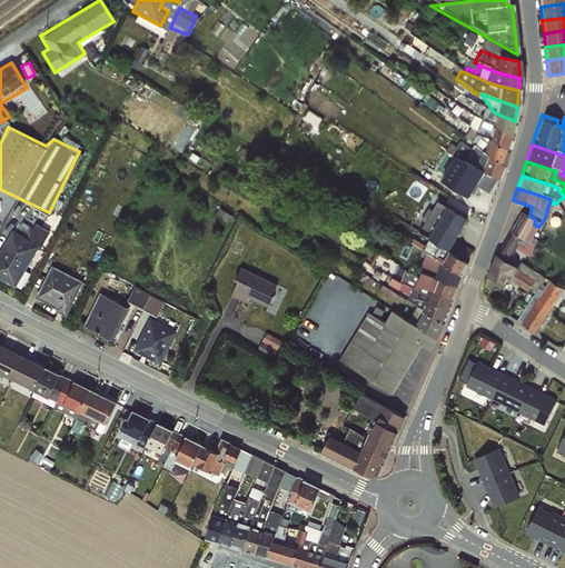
[(28,237),(42,243),(49,230),(33,223),(28,237)]
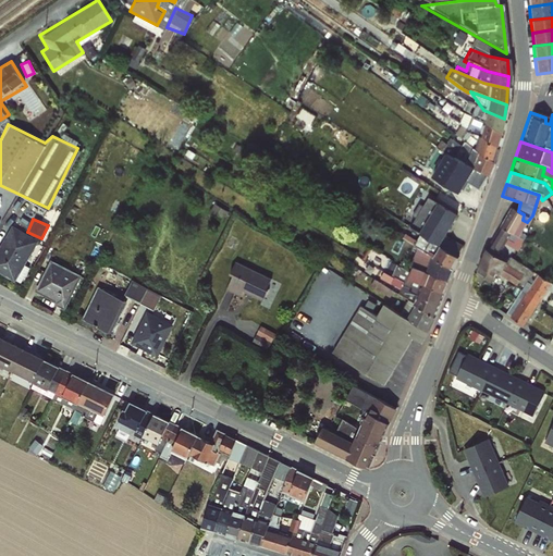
[(0,273),(16,282),(37,238),(8,224),(0,241),(0,273)]
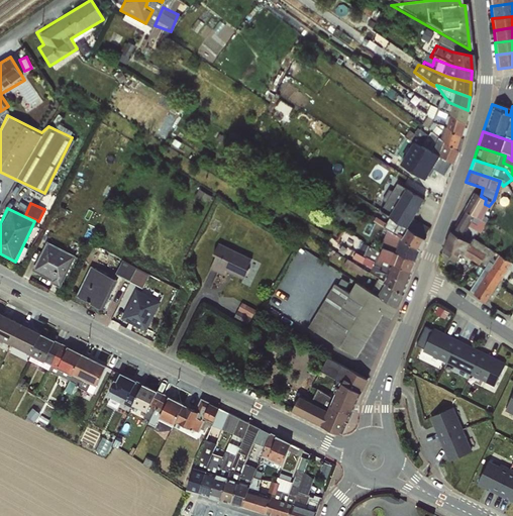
[(60,285),(75,255),(45,241),(30,271),(60,285)]
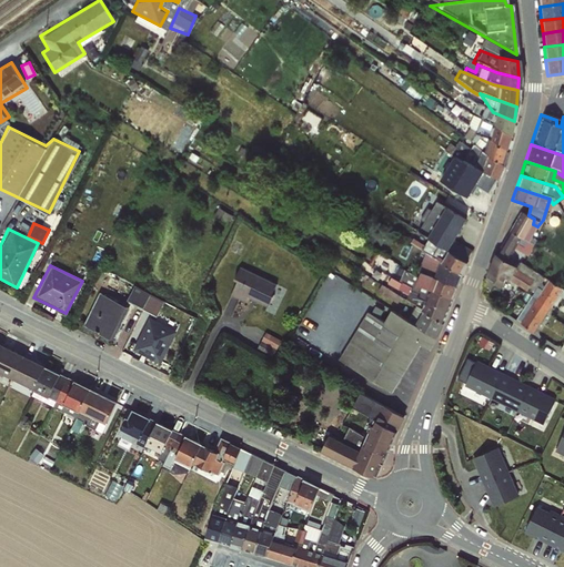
[(239,267),(228,295),(245,302),(247,297),(268,306),(277,282),(239,267)]
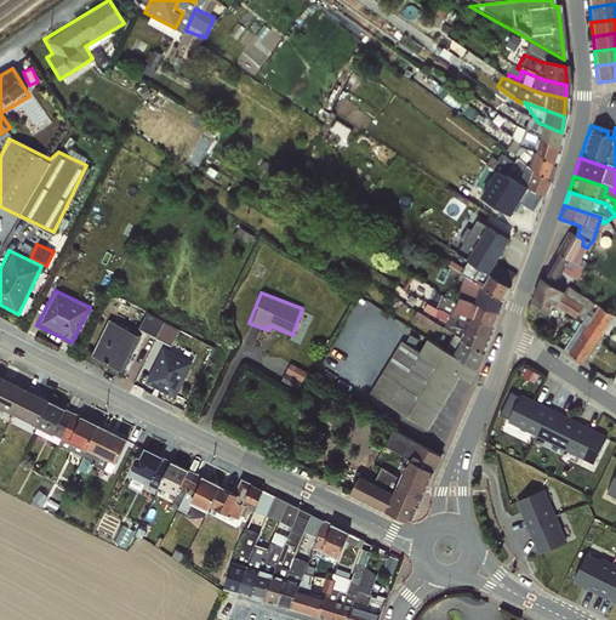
[(564,351),(585,363),(614,313),(593,302),(564,351)]
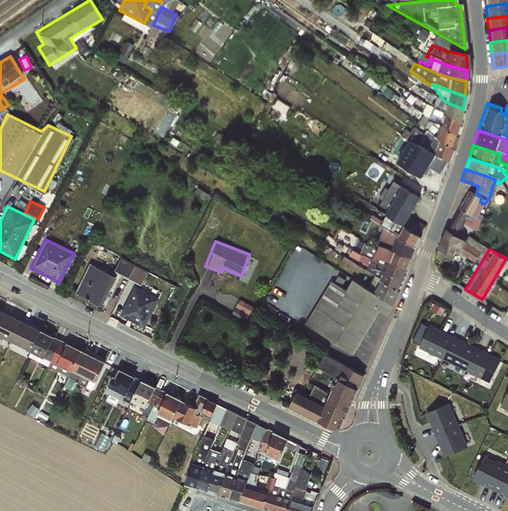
[(343,256),(339,262),(356,272),(360,265),(343,256)]
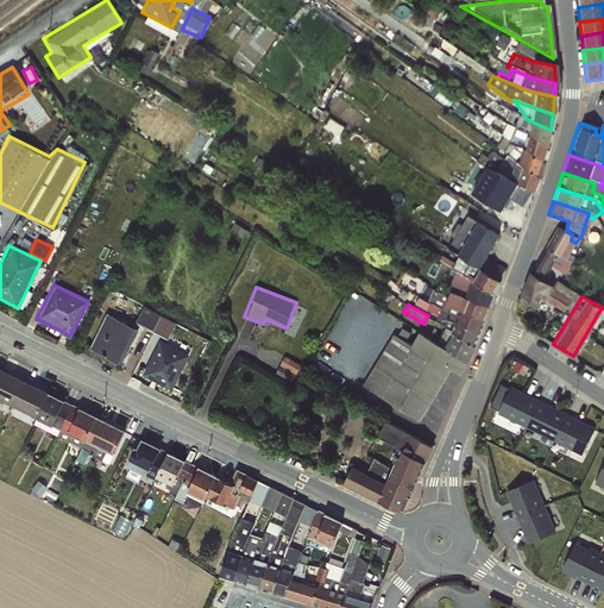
[(134,323),(168,338),(175,323),(142,307),(134,323)]
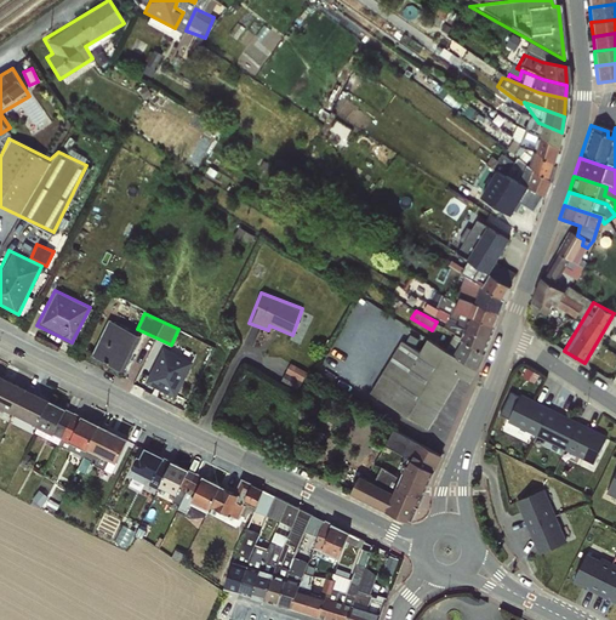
[(121,370),(138,335),(107,319),(90,356),(121,370)]
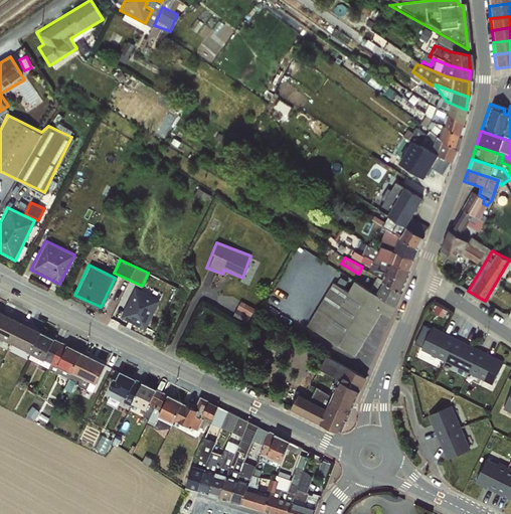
[(388,305),(340,272),(300,326),(356,360),(388,305)]
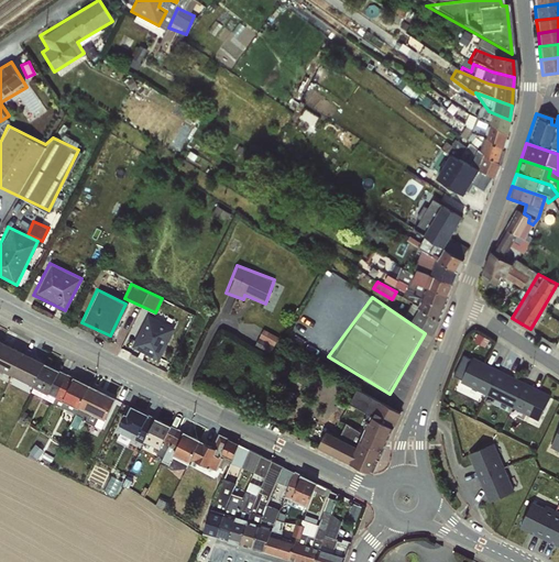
[(130,346),(159,360),(174,327),(146,313),(130,346)]
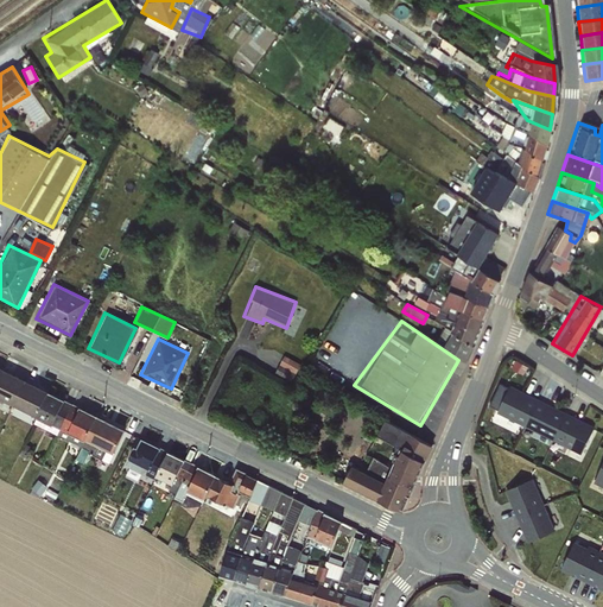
[(290,380),(299,364),(283,355),(274,372),(290,380)]
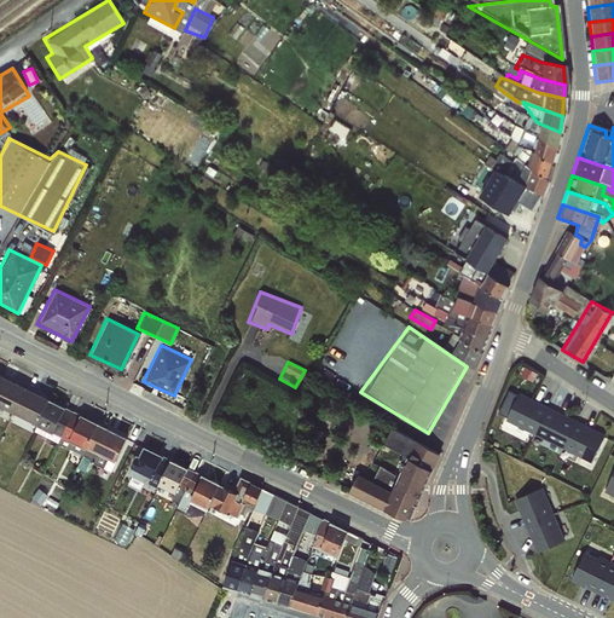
[(0,409),(63,438),(68,426),(67,426),(74,409),(0,375),(0,409)]
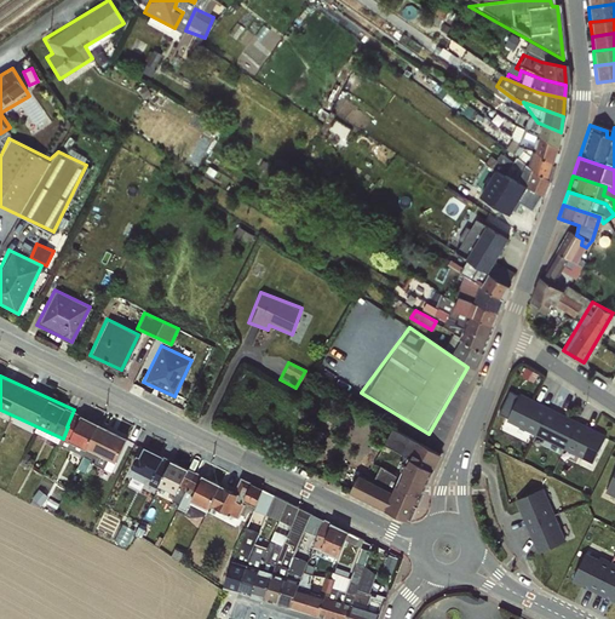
[(593,463),(607,433),(515,391),(501,422),(593,463)]
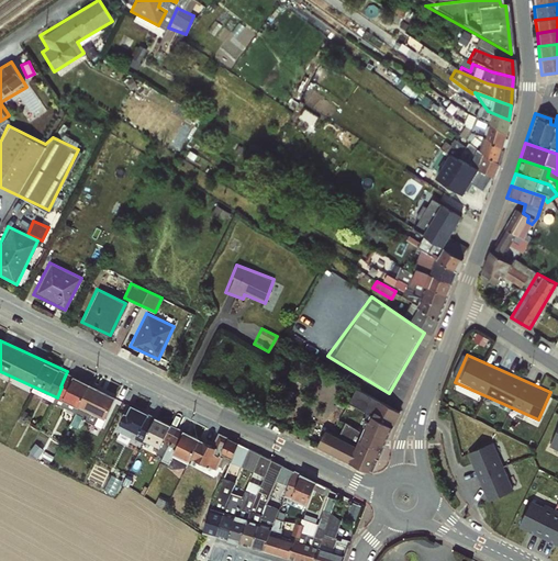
[(101,426),(114,395),(92,386),(93,384),(70,374),(60,399),(78,406),(74,415),(101,426)]
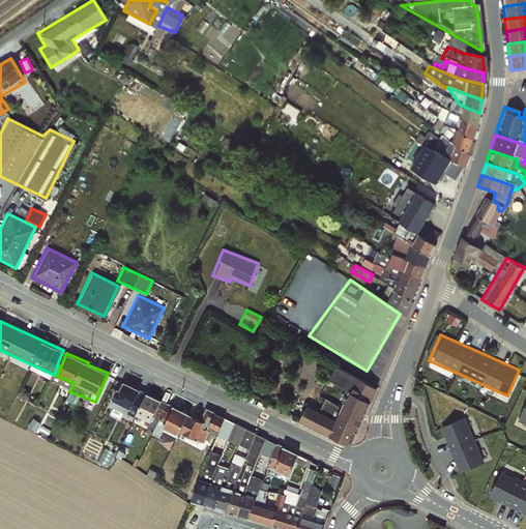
[(355,443),(376,383),(332,369),(328,381),(348,388),(342,406),(323,400),(319,410),(304,405),(298,423),(355,443)]
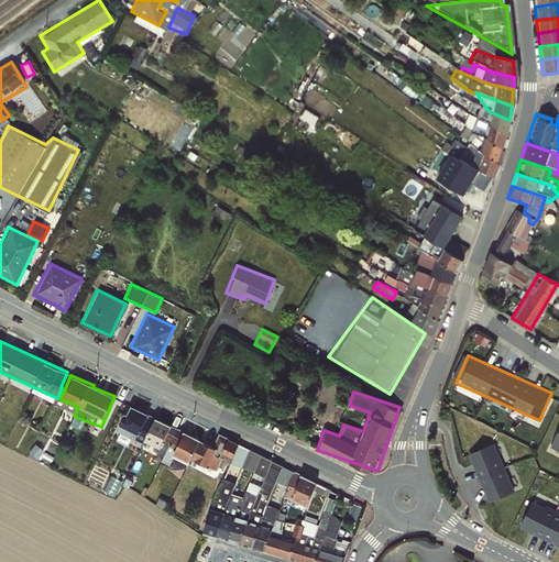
[(124,405),(113,430),(160,450),(164,439),(175,443),(182,429),(124,405)]
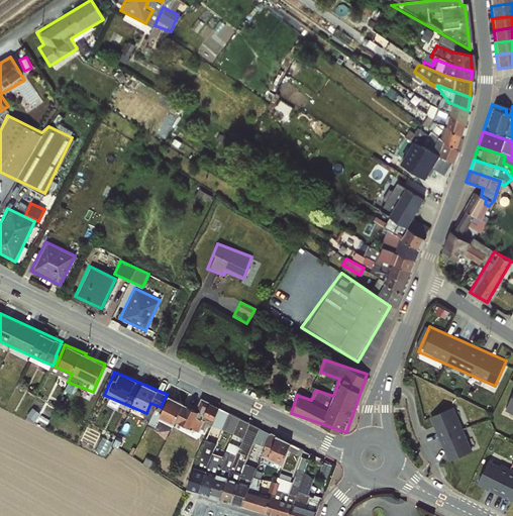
[(512,416),(512,390),(503,412),(512,416)]
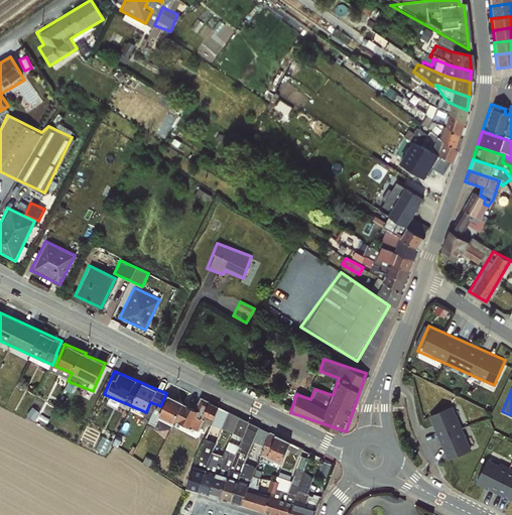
[(203,435),(186,489),(274,514),(312,514),(320,493),(298,487),(306,459),(297,457),(292,473),(279,469),(281,463),(266,458),(275,428),(199,405),(198,407),(165,397),(159,417),(173,421),(199,429),(203,416),(213,419),(211,426),(219,428),(215,439),(203,435)]
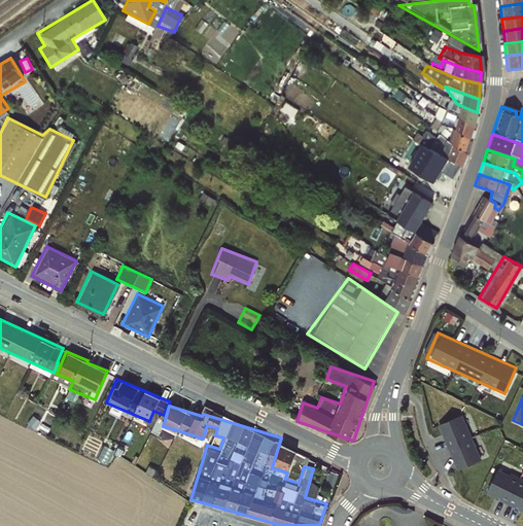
[(457,468),(480,459),(461,414),(439,423),(457,468)]
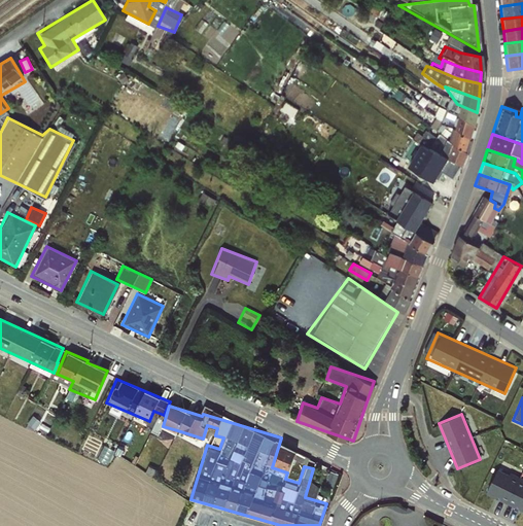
[(273,465),(287,471),(297,452),(282,445),(273,465)]
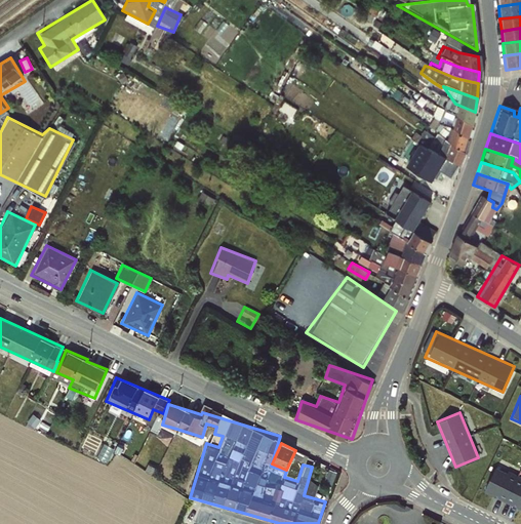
[(520,478),(495,467),(483,492),(520,510),(520,478)]
